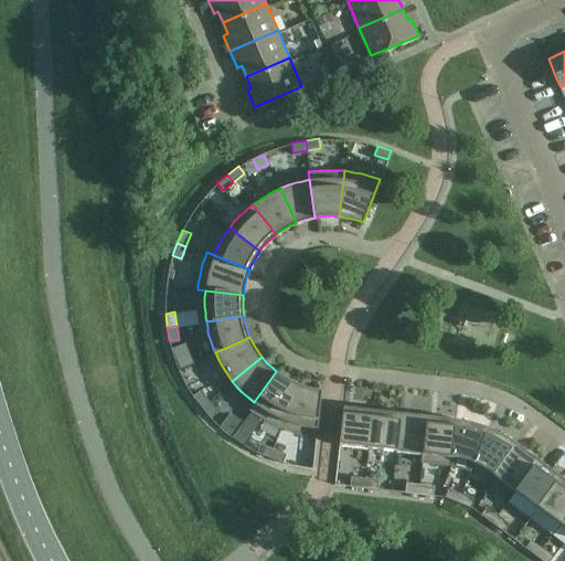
[(280,426),(298,383),(292,381),(287,379),(281,376),(276,371),(254,402),(249,409),(257,414),(264,419),(278,425),(280,426)]
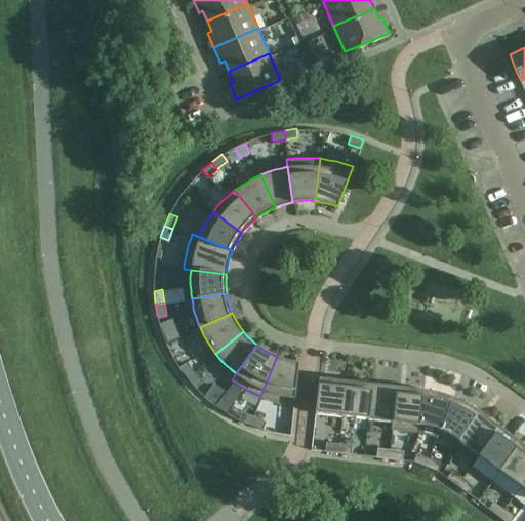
[(293,404),(298,361),(291,360),(285,359),(280,358),(277,356),(260,396),(267,398),(272,400),(276,401),(279,402),(285,403),(293,404)]
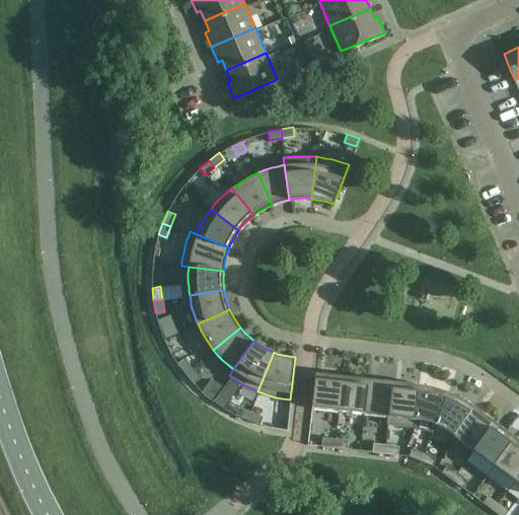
[(192,366),(183,356),(176,362),(184,372),(192,366)]
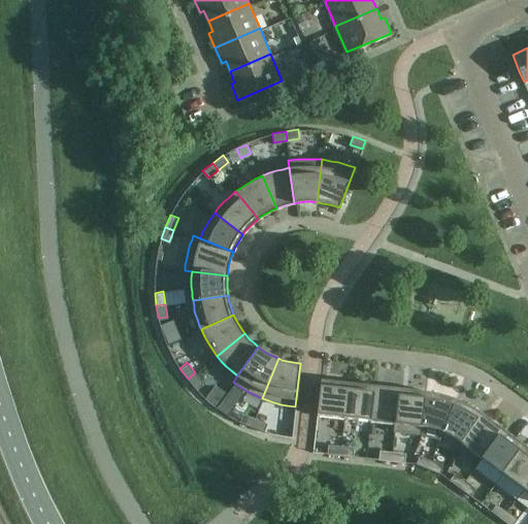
[(203,383),(195,372),(188,379),(196,389),(203,383)]
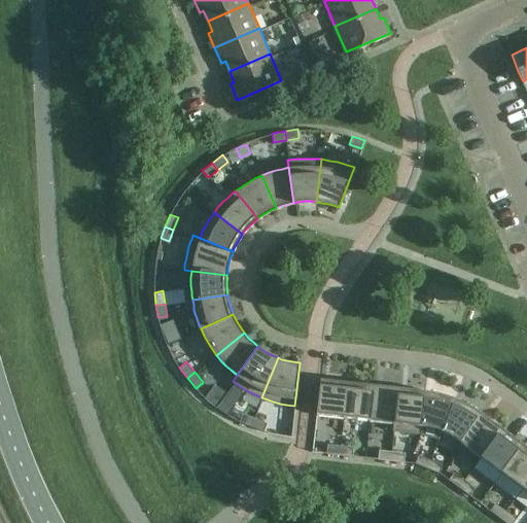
[(343,416),(347,381),(320,378),(316,413),(343,416)]
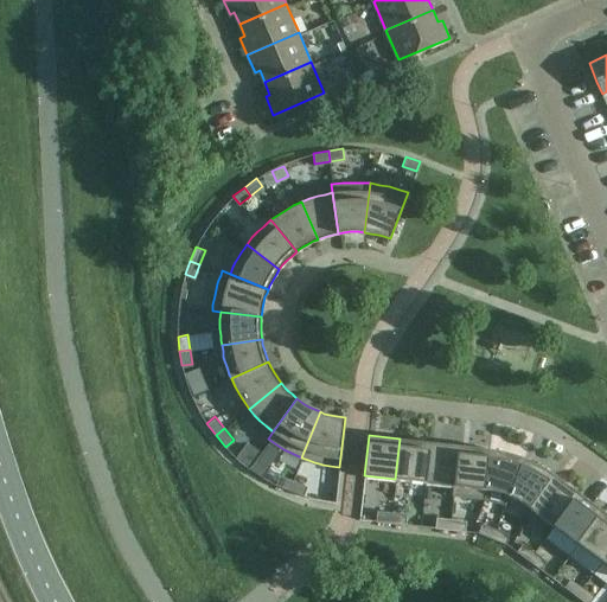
[(425,482),(429,442),(400,439),(395,479),(425,482)]
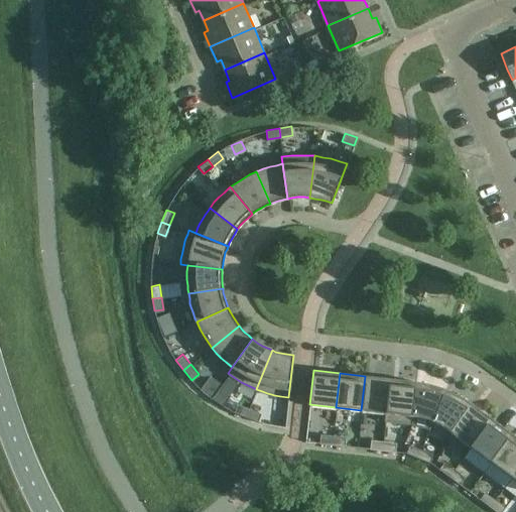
[(211,376),(203,386),(213,393),(221,383),(211,376)]
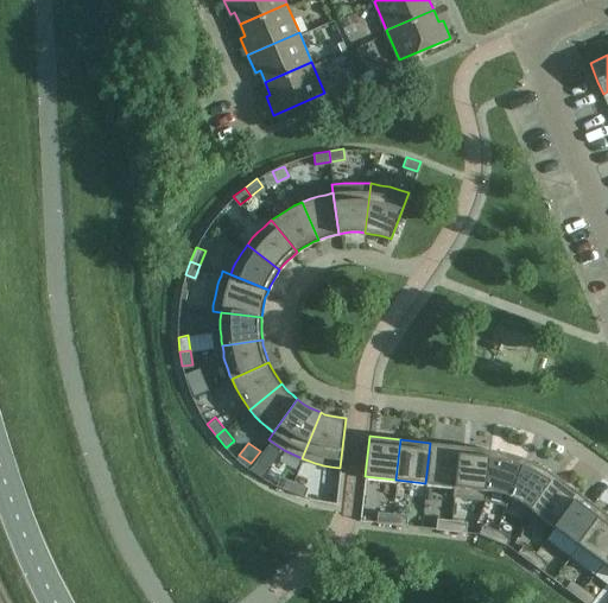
[(430,443),(425,483),(454,487),(453,495),(455,495),(460,445),(430,443)]
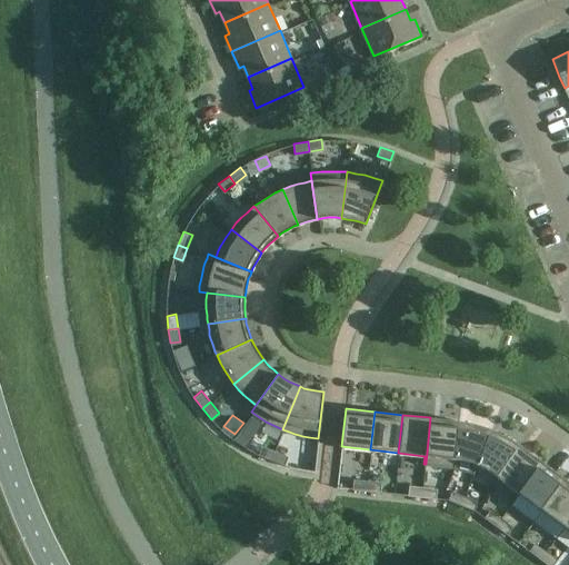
[(456,459),(460,422),(450,419),(440,418),(430,417),(426,464),(455,467),(456,459)]
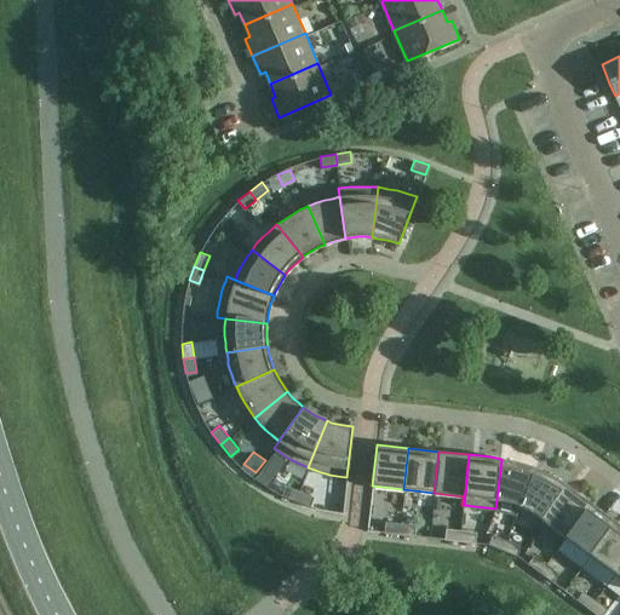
[(534,467),(534,466),(523,464),(512,461),(501,459),(497,500),(504,501),(511,504),(518,506),(534,467)]
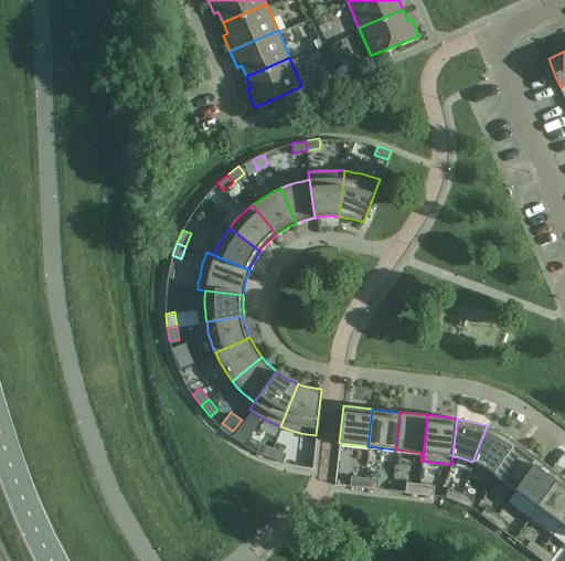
[(238,426),(232,435),(243,443),(249,434),(238,426)]
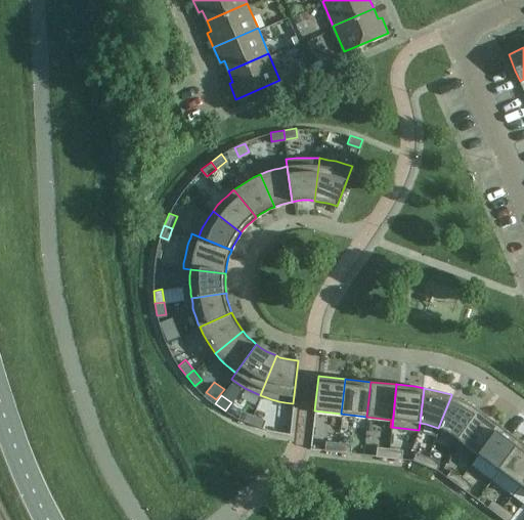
[(451,395),(438,428),(444,430),(449,433),(454,436),(460,440),(478,409),(469,403),(461,399),(451,395)]
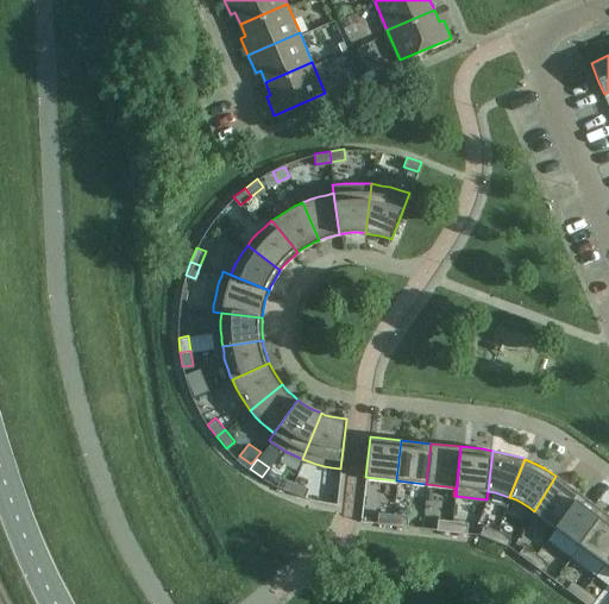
[(294,480),(281,476),(276,485),(290,491),(294,480)]
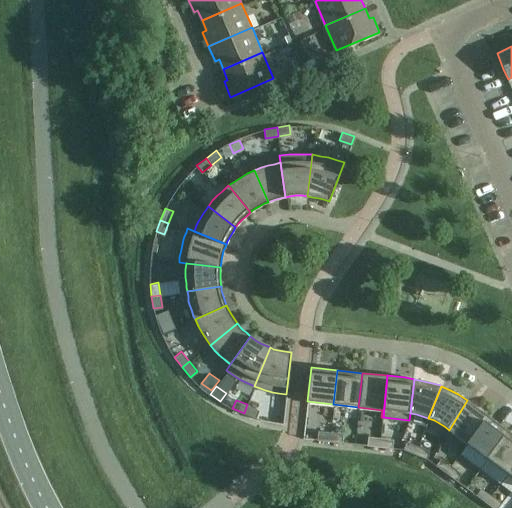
[(467,443),(487,415),(481,409),(474,404),(467,400),(449,430),(467,443)]
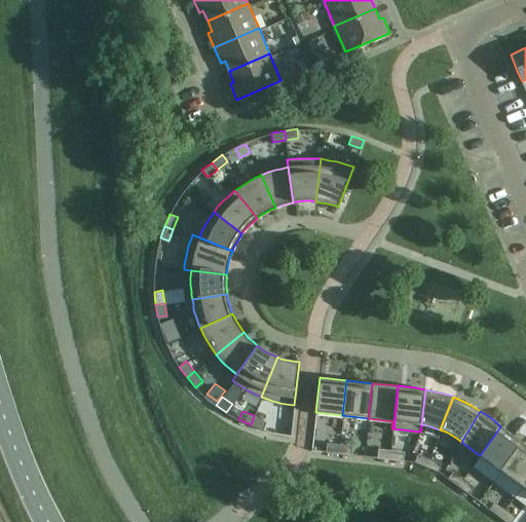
[(266,420),(254,415),(251,424),(263,429),(266,420)]
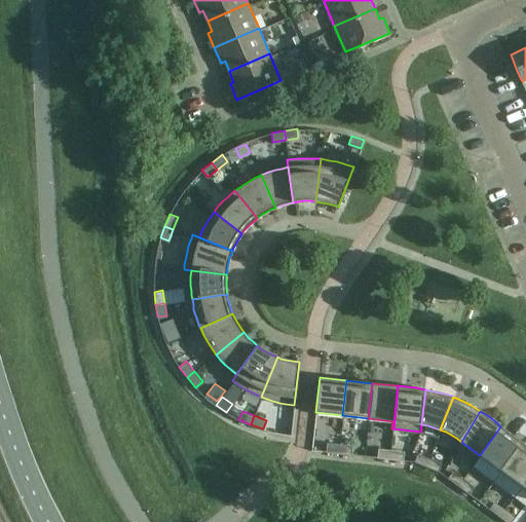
[(500,471),(521,442),(500,426),(480,455),(500,471)]
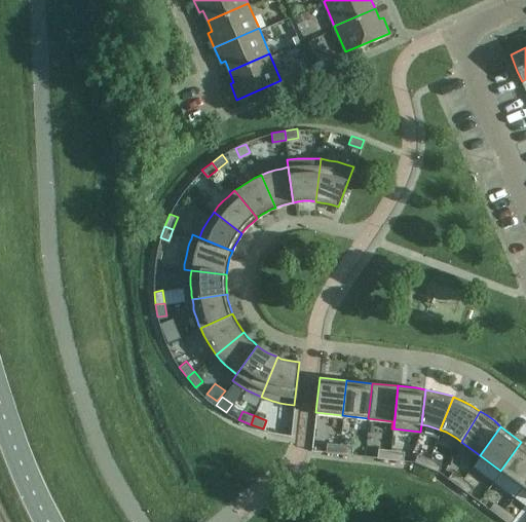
[(338,452),(339,443),(327,442),(326,451),(338,452)]
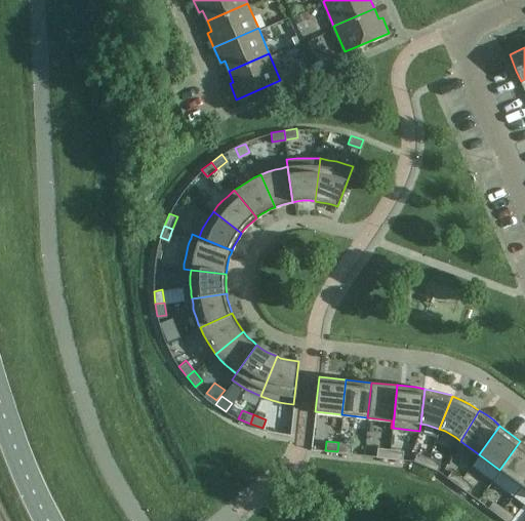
[(520,485),(524,477),(524,444),(520,441),(499,470),(520,485)]
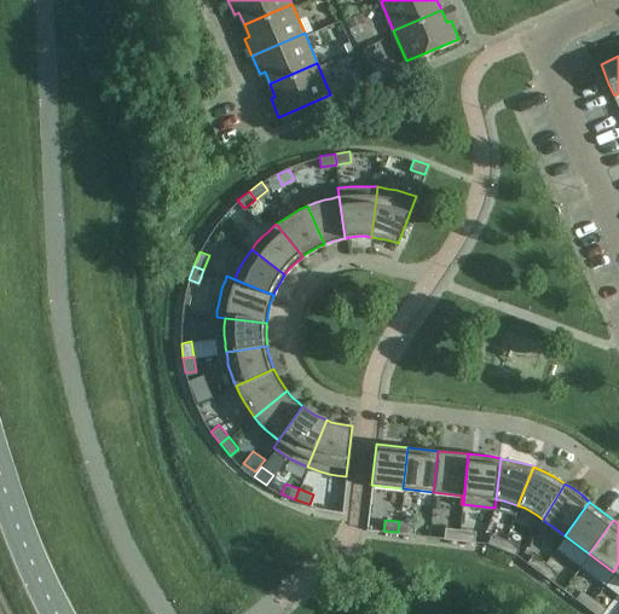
[(414,533),(415,523),(399,521),(398,532),(414,533)]
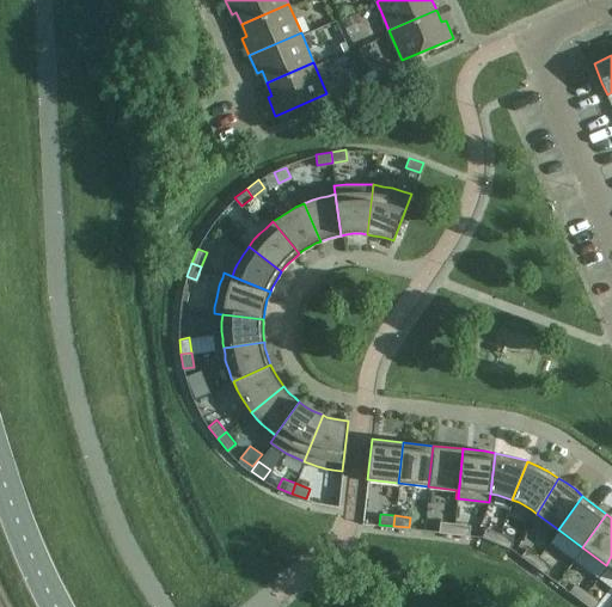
[(453,533),(454,522),(440,520),(439,531),(453,533)]
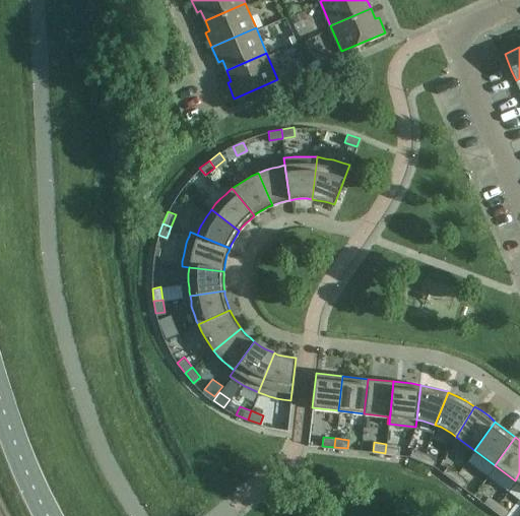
[(398,454),(399,445),(386,444),(385,453),(398,454)]
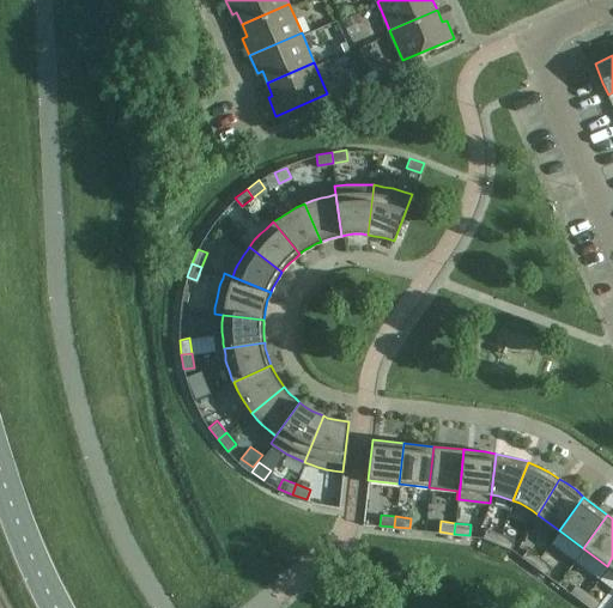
[(496,542),(501,533),(486,527),(483,536),(496,542)]
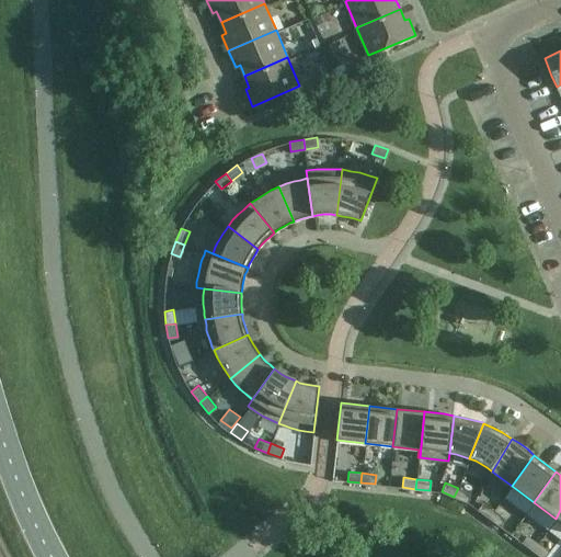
[(467,502),(470,492),(458,488),(454,497),(467,502)]
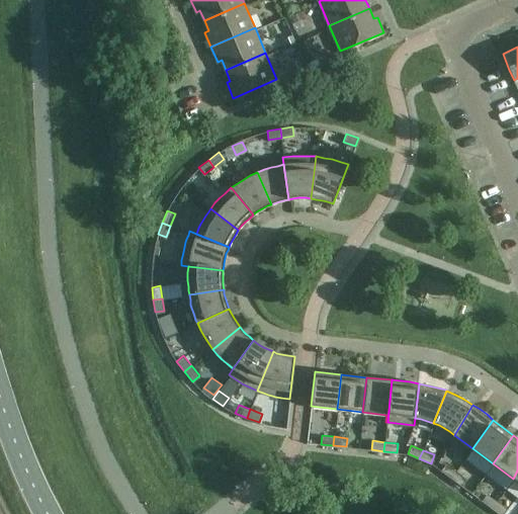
[(455,470),(445,462),(440,469),(450,478),(455,470)]
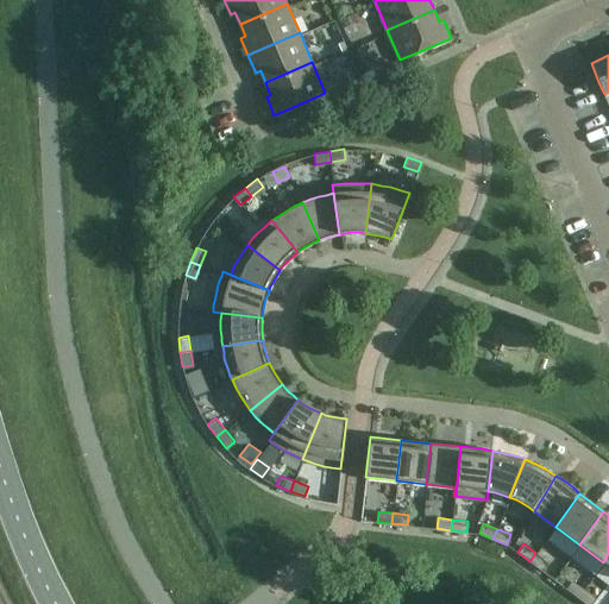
[(547,561),(535,553),(529,561),(541,570),(547,561)]
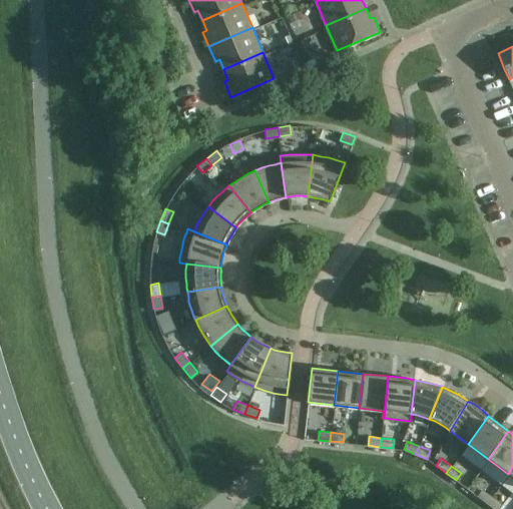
[(492,495),(482,488),(476,495),(487,503),(492,495)]
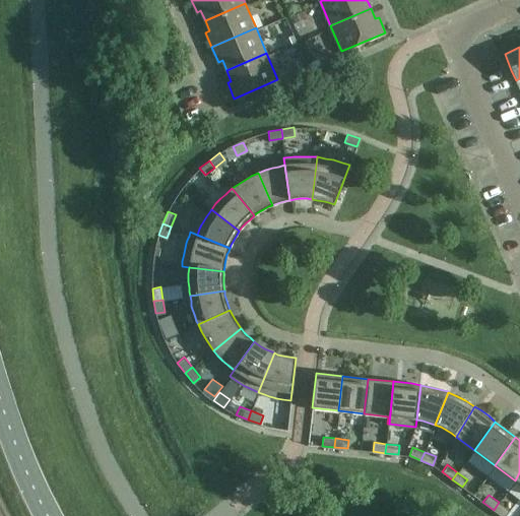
[(504,515),(509,510),(499,502),(494,510),(502,515),(504,515)]
